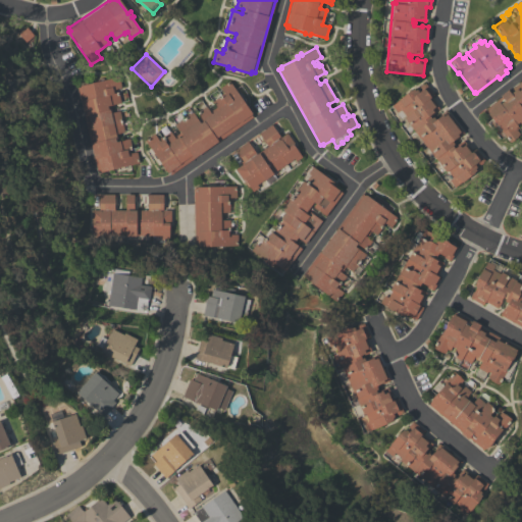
[(76,87),(98,83),(97,79),(102,77),(103,81),(118,76),(120,87),(114,89),(115,93),(118,92),(120,103),(111,105),(112,112),(119,110),(123,132),(118,133),(120,141),(128,139),(131,147),(127,147),(129,153),(136,152),(139,163),(122,167),(123,168),(118,169),(117,168),(100,172),(100,171),(97,171),(76,87)]
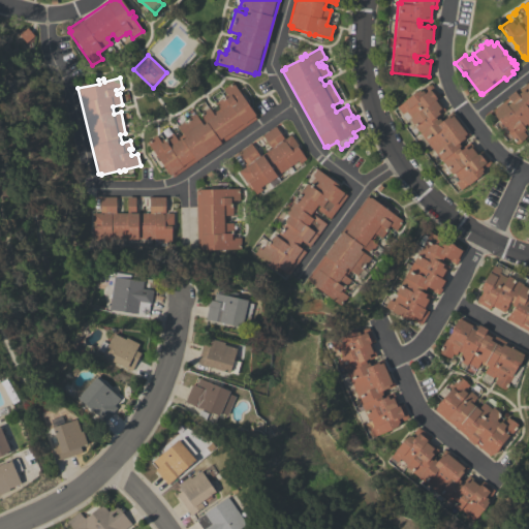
[(507,98),(506,97),(514,91),(515,92),(528,80),(528,126),(526,123),(523,126),(525,128),(522,130),(526,135),(523,138),(517,144),(494,115),(495,115),(493,112),(494,112),(492,110),(507,98)]
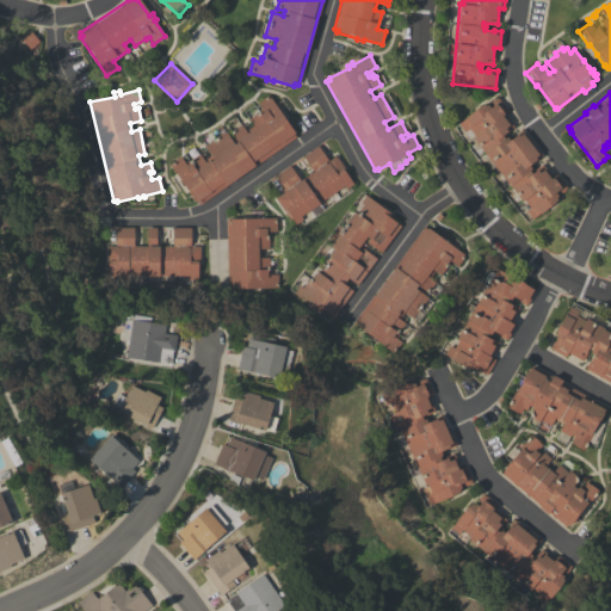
[(199,204),(197,201),(195,203),(187,191),(185,192),(173,176),(176,173),(170,164),(180,156),(186,165),(190,162),(193,167),(211,154),(204,144),(224,130),(234,143),(236,142),(235,140),(236,140),(230,131),(241,124),(245,130),(252,125),(247,119),(261,109),(257,103),(267,94),(278,110),(281,109),(284,115),(282,116),(296,136),(199,204)]
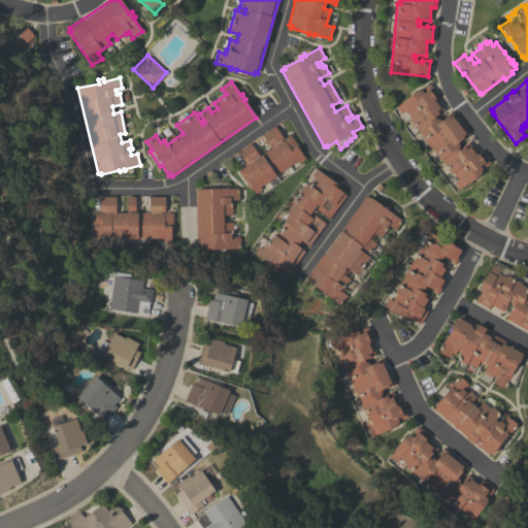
[(422,147),(414,137),(419,133),(408,120),(410,118),(404,110),(401,112),(396,106),(418,89),(419,91),(424,88),(423,88),(427,85),(427,86),(429,84),(438,95),(435,98),(443,109),(434,117),(435,119),(437,118),(440,121),(447,117),(446,114),(451,110),(468,134),(457,142),(459,145),(457,146),(459,150),(462,146),(462,145),(468,140),(476,152),(481,150),(490,162),(484,166),(481,168),(482,168),(480,170),(481,171),(479,173),(479,174),(466,185),(466,184),(459,189),(454,182),(457,178),(453,172),(451,173),(427,143),(422,147)]
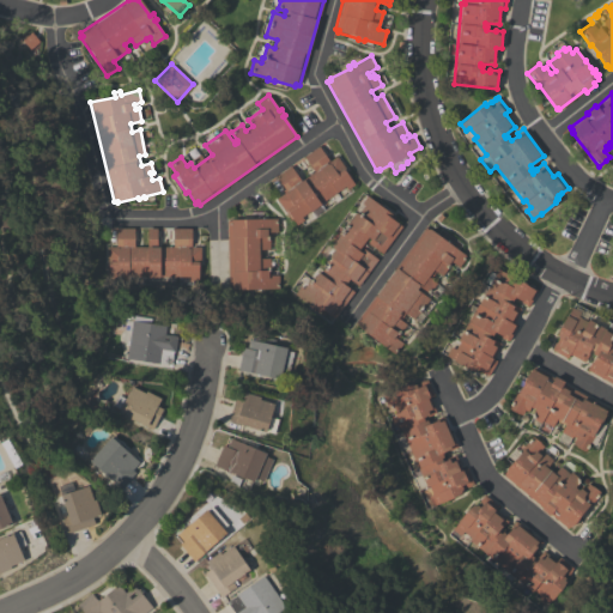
[(323,210),(314,216),(310,212),(309,212),(309,211),(302,217),(303,219),(296,225),(292,218),(291,219),(275,198),(284,193),(283,190),(284,188),(275,175),(290,165),(301,181),(314,171),(304,156),(319,146),(328,161),(337,156),(351,176),(350,177),(353,184),(346,189),(345,186),(320,202),(323,210)]
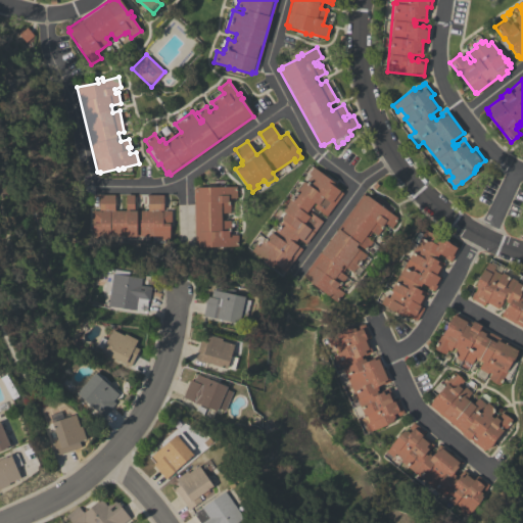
[(326,216),(314,206),(316,203),(314,201),(305,214),(308,216),(311,212),(322,221),(305,243),(298,238),(294,242),(301,248),(285,271),(277,266),(275,270),(266,264),(267,263),(250,250),(255,244),(258,246),(263,240),(265,241),(271,232),(273,233),(283,220),(281,219),(286,211),(282,209),(303,181),(305,182),(311,175),(307,174),(313,167),(337,184),(335,187),(342,193),(326,216)]
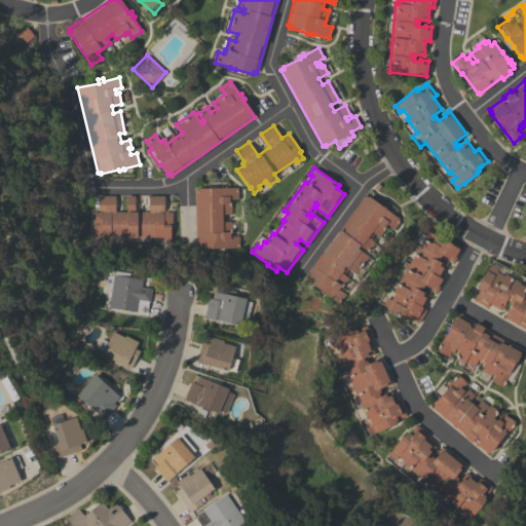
[(216,189),(216,186),(222,185),(222,187),(237,187),(237,198),(231,198),(231,201),(229,201),(229,204),(231,204),(231,213),(224,214),(224,221),(231,221),(231,232),(232,232),(232,236),(238,235),(238,248),(223,248),(223,250),(217,250),(198,250),(198,248),(196,248),(194,190),(216,189)]
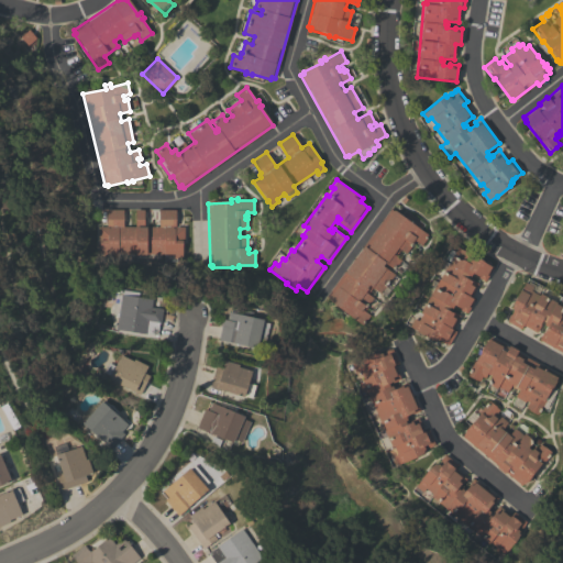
[(106,227),(106,209),(123,209),(123,227),(135,227),(135,209),(143,209),(143,227),(158,227),(158,209),(175,209),(175,227),(183,227),(183,239),(180,239),(180,257),(174,257),(174,254),(146,254),(146,255),(135,255),(135,254),(108,254),(108,257),(99,257),(99,250),(97,250),(97,227),(106,227)]
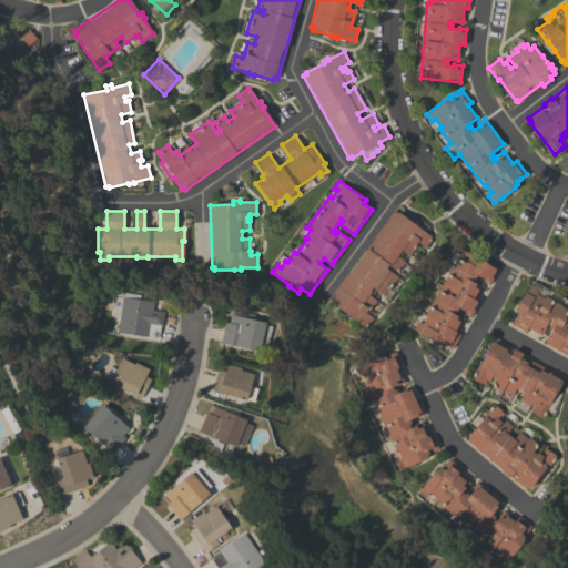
[(393,211),(396,213),(397,211),(433,237),(425,247),(419,243),(417,246),(416,245),(409,255),(404,251),(398,257),(404,262),(396,271),(388,265),(385,267),(397,276),(384,295),(376,290),(371,296),(376,301),(371,307),(369,307),(368,310),(369,311),(367,313),(373,317),(365,327),(331,302),(332,301),(328,298),(393,211)]
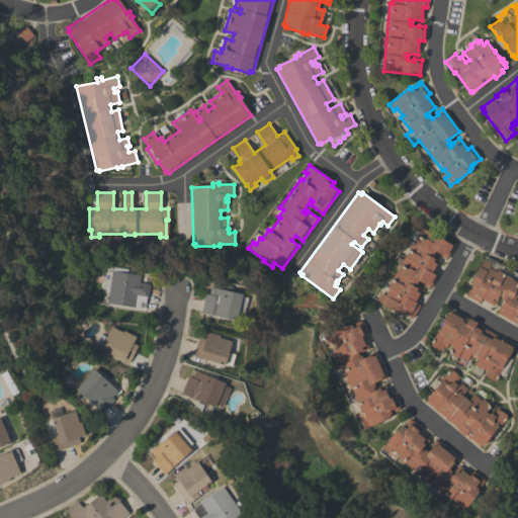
[(446,259),(440,255),(440,254),(434,251),(433,254),(430,253),(429,254),(440,260),(433,272),(437,275),(429,287),(423,284),(424,283),(418,279),(416,283),(414,282),(413,284),(423,290),(416,303),(420,305),(412,318),(401,311),(400,314),(397,312),(383,305),(383,304),(376,299),(380,292),(384,294),(389,287),(386,286),(396,270),(392,268),(398,257),(403,259),(421,228),(429,232),(430,231),(454,245),(446,259)]
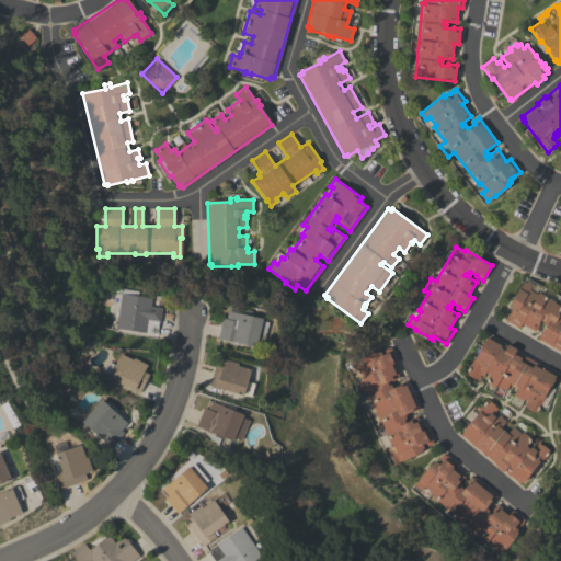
[(560,351),(537,338),(544,324),(541,323),(542,321),(539,319),(537,323),(538,323),(534,331),(521,323),(518,328),(505,320),(506,318),(505,318),(507,313),(508,315),(511,310),(510,310),(511,307),(508,306),(511,304),(510,302),(518,288),(519,288),(523,282),(525,283),(526,281),(539,287),(535,294),(537,294),(538,293),(560,305),(560,351)]
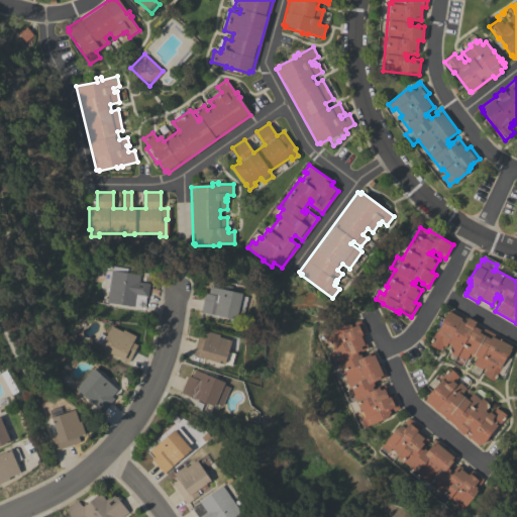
[(108,291),(103,290),(106,271),(111,271),(111,270),(112,270),(113,267),(127,269),(126,273),(139,275),(138,282),(149,284),(147,297),(145,297),(143,307),(134,306),(134,307),(106,302),(108,291)]
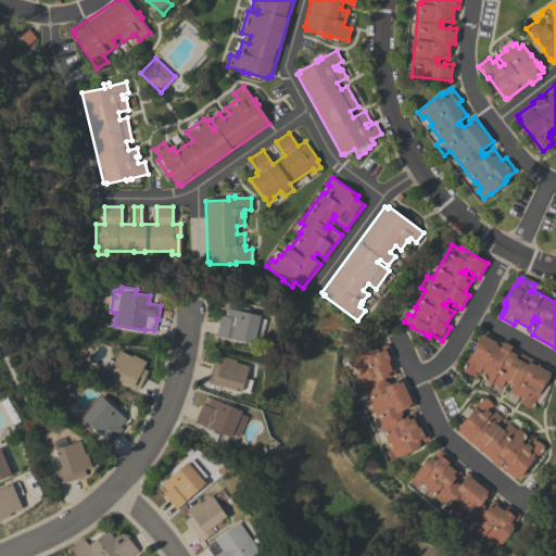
[(219,314),(224,315),(225,307),(260,315),(260,317),(266,318),(262,341),(254,340),(254,342),(215,335),(219,314)]
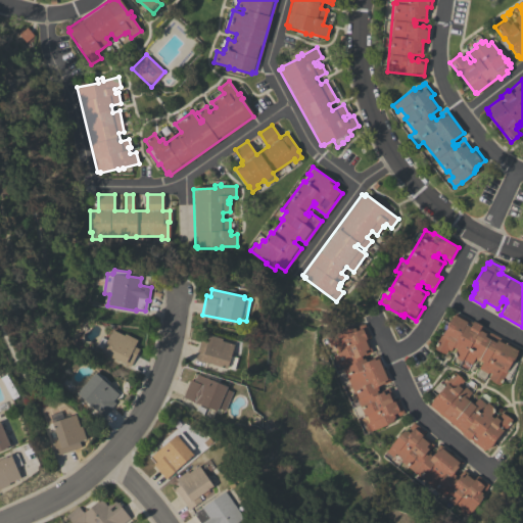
[(472,323),(473,321),(481,325),(480,327),(518,347),(516,352),(517,353),(513,361),(516,363),(507,380),(503,378),(498,385),(491,380),(488,378),(490,373),(488,372),(487,373),(478,368),(481,363),(474,359),(471,364),(462,359),(461,361),(455,358),(456,355),(453,354),(456,348),(452,346),(449,350),(447,349),(444,353),(441,351),(440,352),(433,348),(440,335),(441,336),(446,327),(445,326),(453,314),(455,315),(456,314),(472,323)]
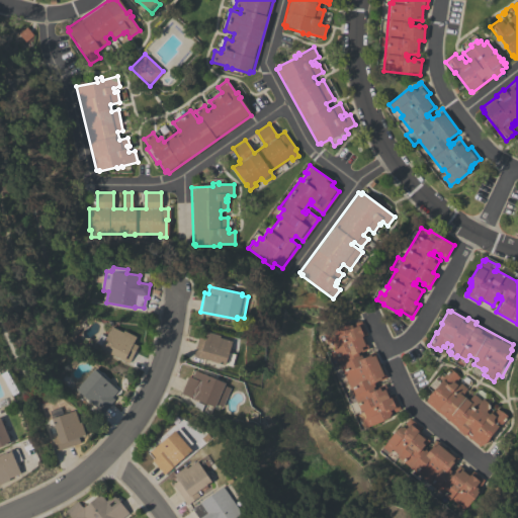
[(326,341),(323,334),(331,331),(331,330),(345,324),(348,323),(349,325),(360,320),(366,333),(362,335),(368,348),(357,353),(358,356),(360,354),(361,357),(374,351),(386,377),(380,380),(379,379),(373,382),(374,385),(372,386),(373,390),(383,384),(390,397),(394,395),(400,409),(398,410),(395,412),(394,411),(389,414),(390,416),(386,418),(372,425),(372,424),(365,427),(362,420),(365,418),(361,410),(360,411),(332,348),(334,347),(330,340),(326,341)]
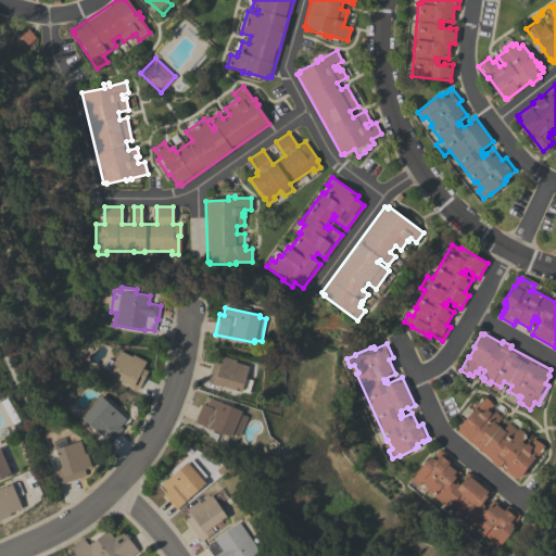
[(109,370),(102,367),(108,358),(114,362),(119,351),(131,356),(131,355),(144,361),(141,368),(147,370),(138,389),(108,374),(109,370)]
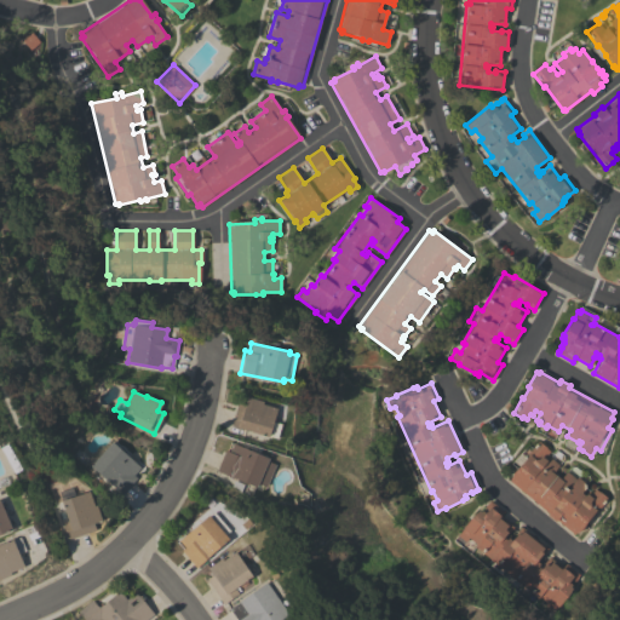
[(231,425),(237,402),(245,405),(247,396),(263,401),(262,403),(276,408),(273,422),(281,424),(276,437),(231,425)]
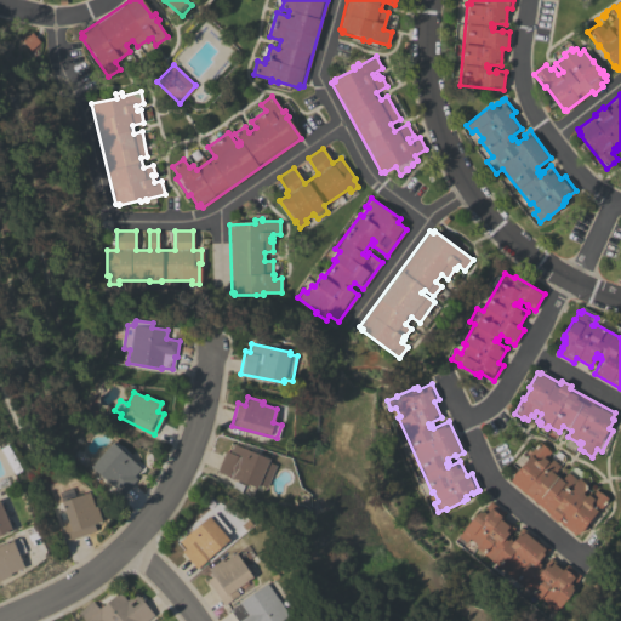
[(141,468),(134,476),(137,478),(123,495),(90,466),(112,442),(141,468)]
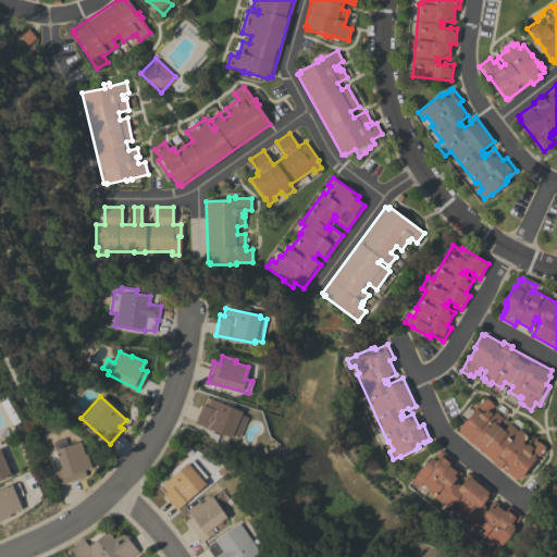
[(459,430),(458,429),(460,425),(459,425),(480,400),(481,400),(484,396),(492,403),(491,403),(494,405),(489,410),(491,412),(493,410),(502,418),(496,424),(503,430),(509,423),(517,430),(519,429),(528,435),(521,442),(525,445),(527,443),(530,446),(535,440),(545,447),(535,460),(533,459),(518,479),(517,478),(515,480),(499,467),(499,468),(492,461),(493,460),(457,432),(459,430)]
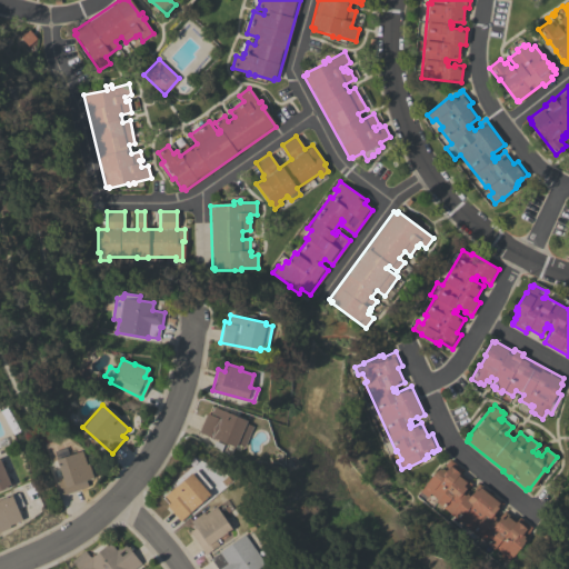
[(251,426),(242,446),(237,443),(235,447),(199,431),(207,412),(210,415),(213,406),(246,420),(245,422),(251,426)]
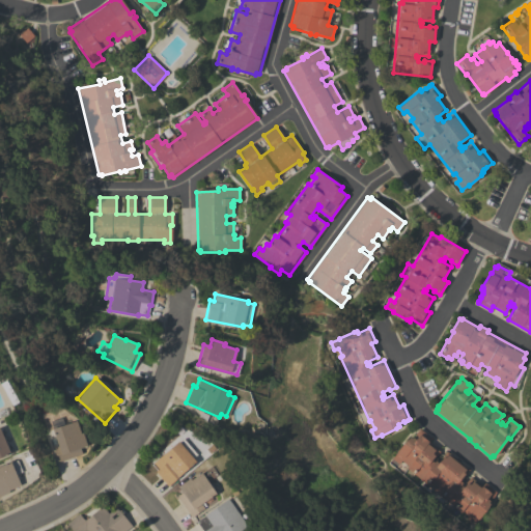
[(50,421),(61,417),(63,424),(76,420),(80,432),(82,432),(87,445),(80,448),(82,453),(57,462),(53,448),(58,446),(52,428),(50,421)]
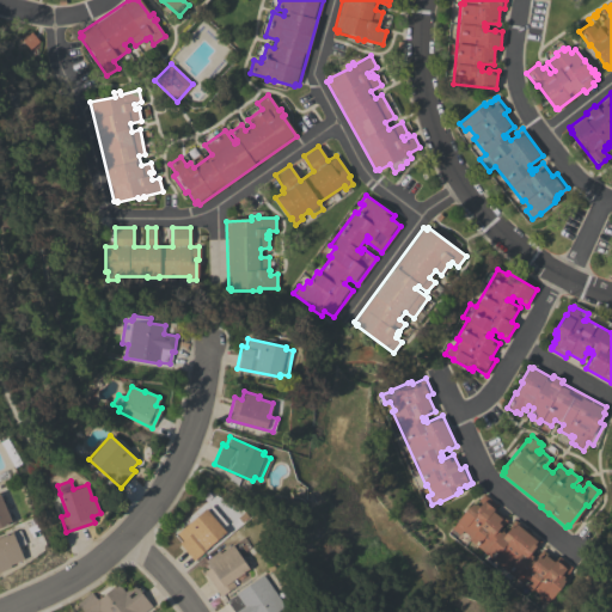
[(497,505),(494,509),(506,520),(497,531),(500,533),(501,531),(503,532),(514,520),(540,542),(530,555),(532,556),(531,558),(533,561),(542,550),(555,561),(558,556),(571,567),(562,579),(564,581),(544,605),(537,599),(539,595),(532,588),(531,591),(469,539),(470,538),(461,531),(459,534),(451,528),(457,520),(469,506),(469,507),(471,503),(473,506),(483,494),(497,505)]
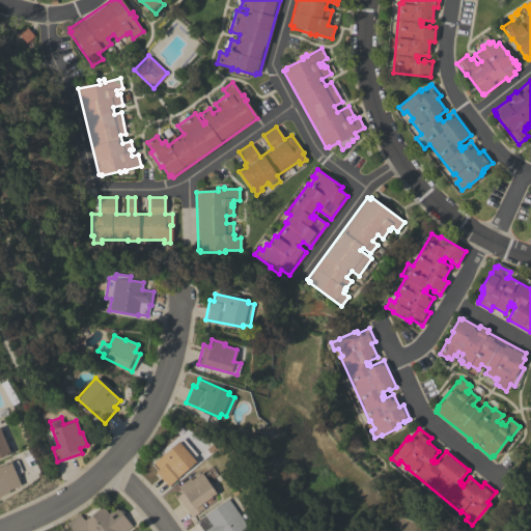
[(0,457),(0,429),(10,453),(0,457)]
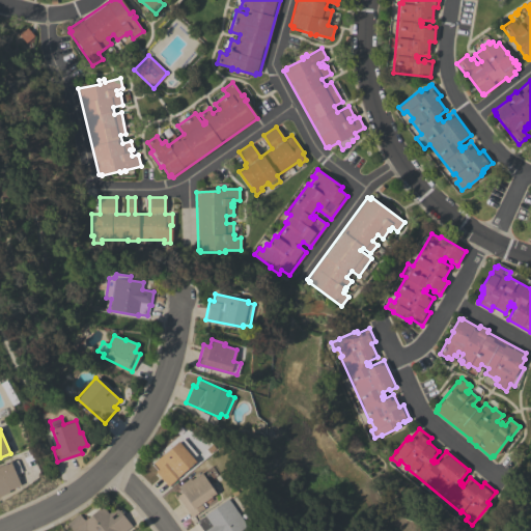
[(177,441),(179,442),(183,439),(196,454),(193,457),(196,462),(167,485),(155,472),(158,469),(152,463),(177,441)]
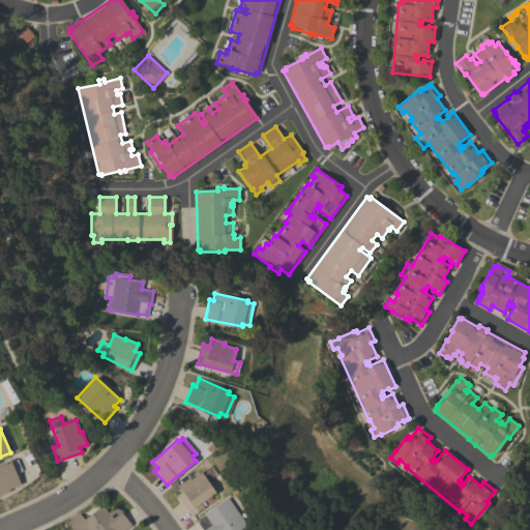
[(0,465),(10,461),(11,462),(17,459),(22,470),(16,473),(21,483),(8,490),(9,491),(0,494),(0,465)]
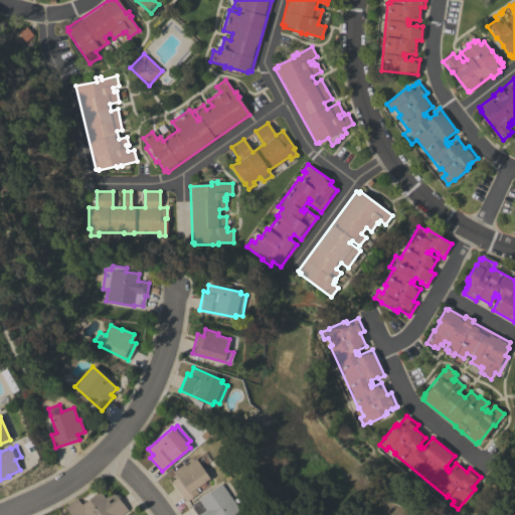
[(171,481),(176,477),(172,471),(183,464),(185,466),(195,458),(209,479),(204,482),(206,484),(201,488),(199,485),(197,487),(199,490),(197,492),(198,493),(185,501),(171,481)]
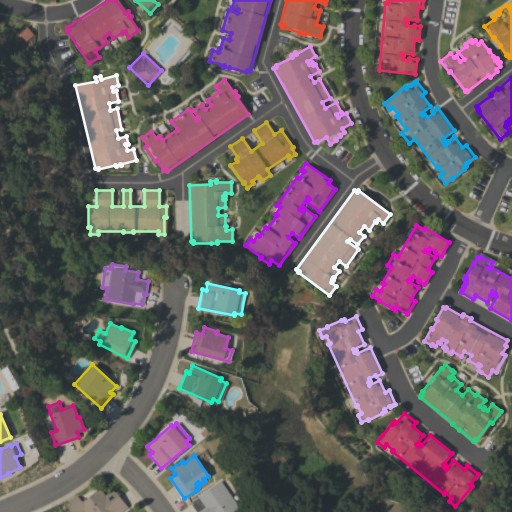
[(238,507),(230,511),(195,511),(189,503),(197,497),(196,497),(220,480),(238,507)]
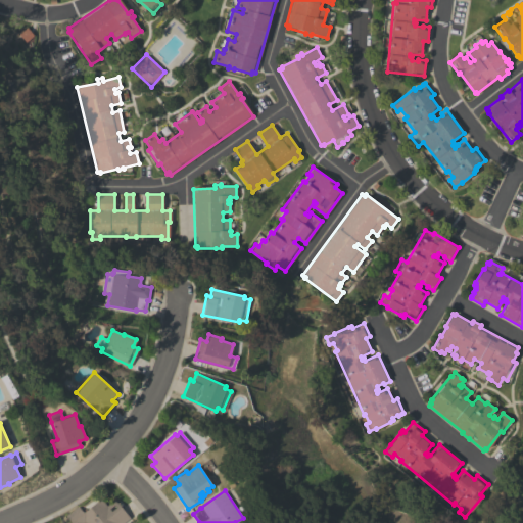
[(100,497),(106,506),(114,498),(130,518),(123,522),(70,522),(64,516),(78,506),(82,512),(84,512),(100,497)]
